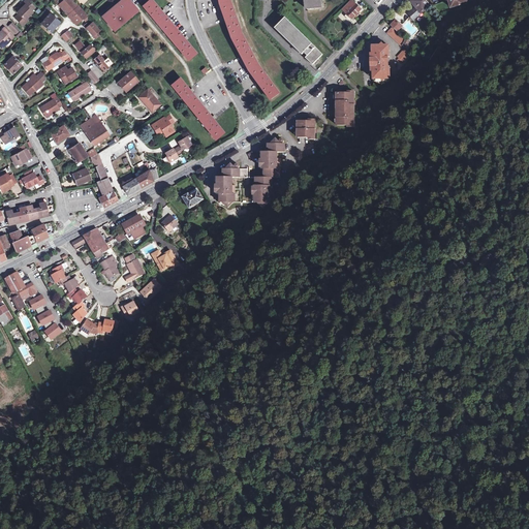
[(23,26),(27,22),(25,21),(26,19),(32,13),(30,12),(35,8),(27,0),(23,4),(24,6),(21,9),(18,12),(19,14),(14,18),(23,26)]
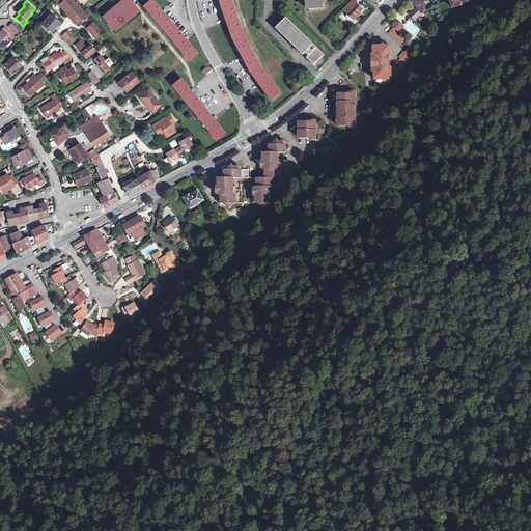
[(86,17),(71,0),(54,0),(67,17),(71,20),(76,25),(83,20),(86,17)]
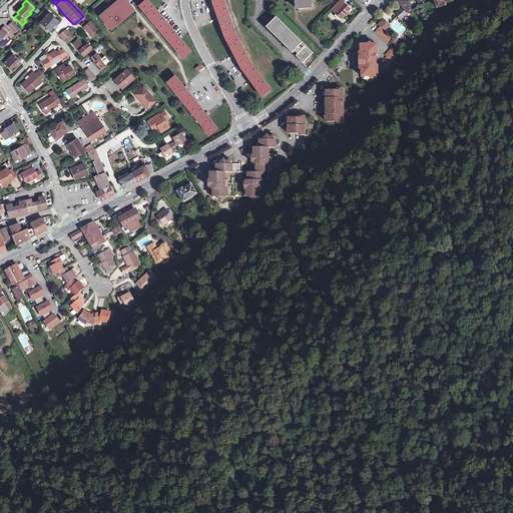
[(107,10),(98,17),(108,30),(132,10),(123,0),(118,0),(113,5),(114,6),(108,11),(107,10)]
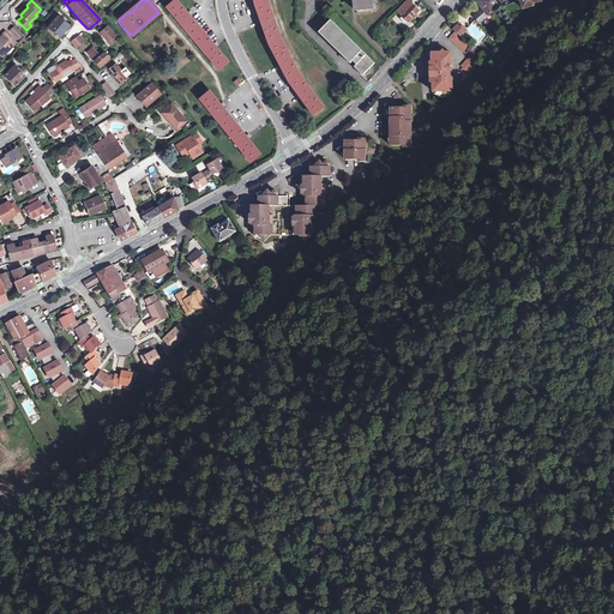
[(269,42),(289,79),(314,114),(323,108),(299,74),(281,43),(270,8),(269,0),(258,0),(263,22),(269,42)]
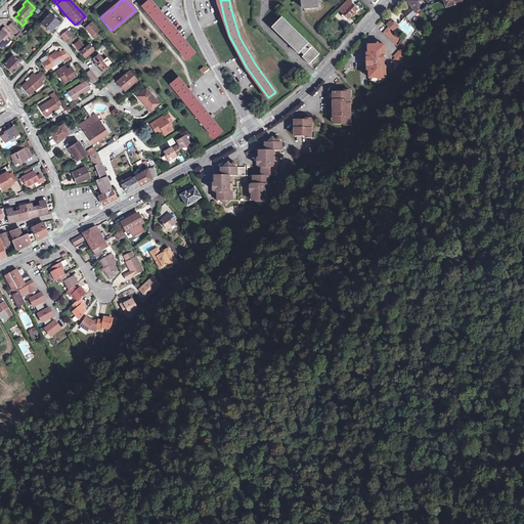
[(303,0),(304,5),(303,5),(303,10),(318,8),(316,0),(303,0)]
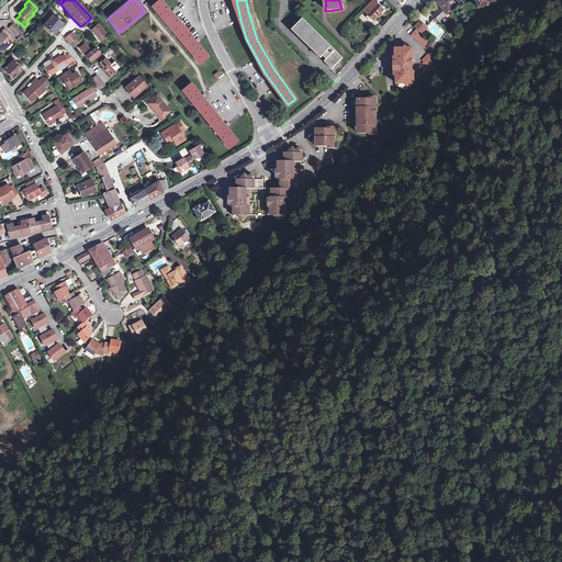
[(439,22),(447,15),(456,7),(450,0),(439,0),(436,3),(441,9),(434,17),(439,22)]
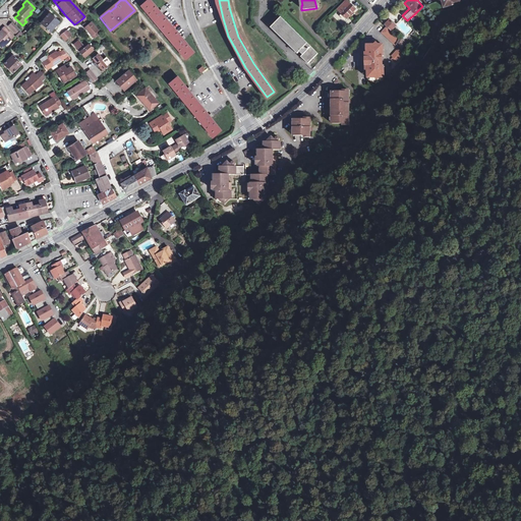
[(440,0),(441,0),(441,2),(443,2),(445,9),(445,10),(453,7),(453,5),(460,3),(458,0),(440,0)]
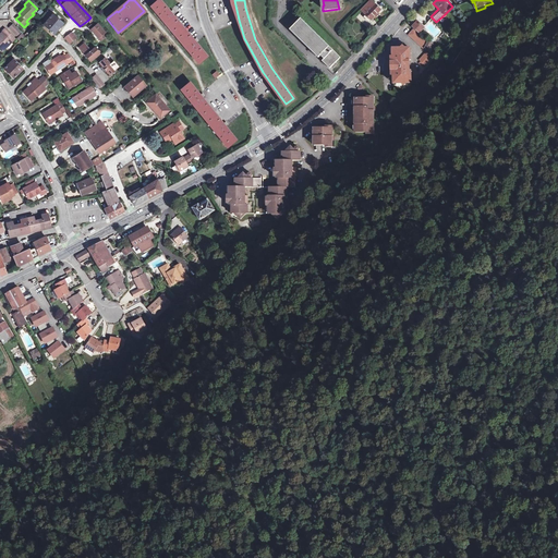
[(500,0),(493,3),(495,12),(502,10),(500,0)]
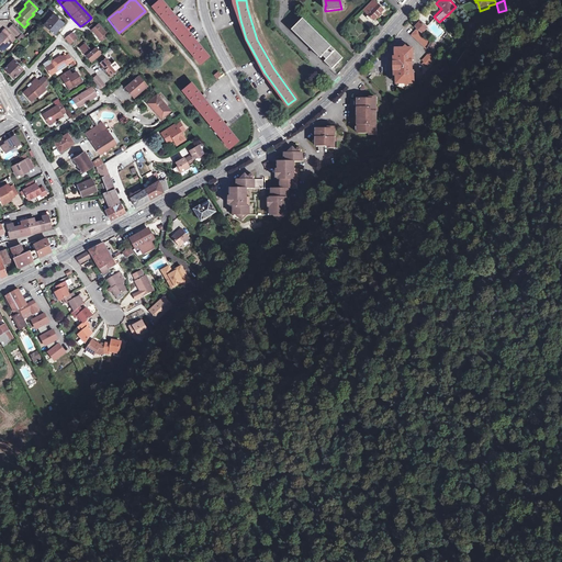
[(206,57),(197,44),(194,42),(172,17),(170,13),(159,1),(152,8),(199,64),(206,57)]
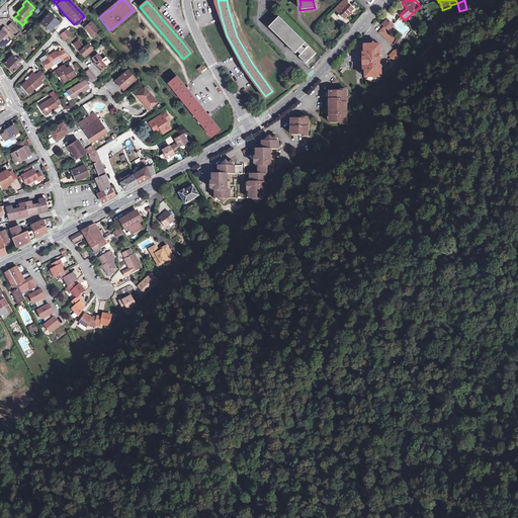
[(334,11),(338,15),(347,6),(344,2),(334,11)]
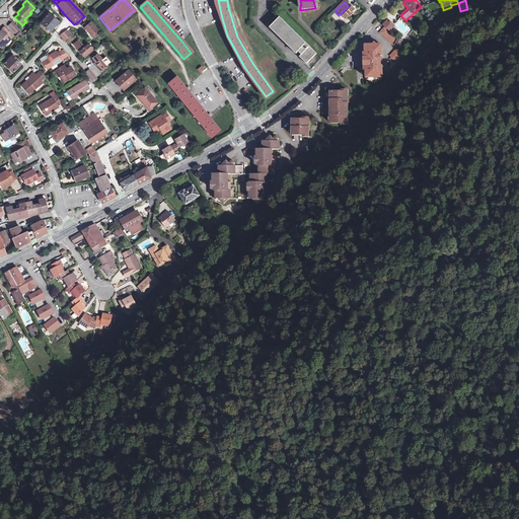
[(439,2),(432,4),(437,12),(442,10),(443,10),(443,9),(441,2),(439,2)]
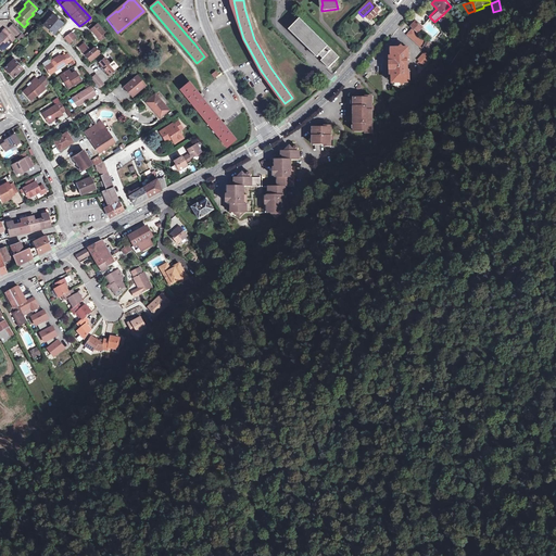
[(477,17),(475,11),(474,11),(468,13),(463,4),(455,8),(467,21),(477,17)]
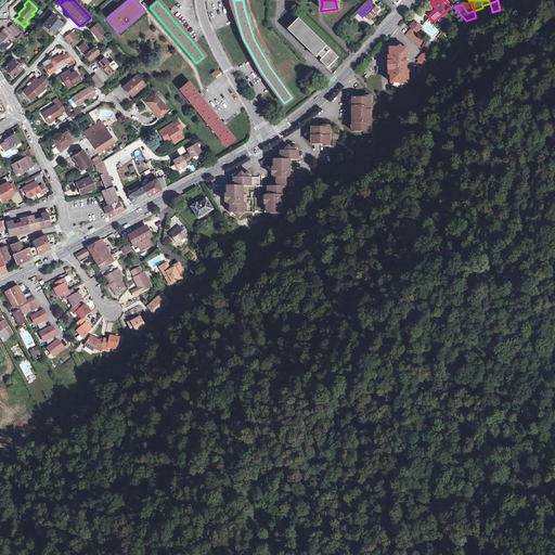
[(372,7),(362,16),(369,22),(377,12),(372,7)]
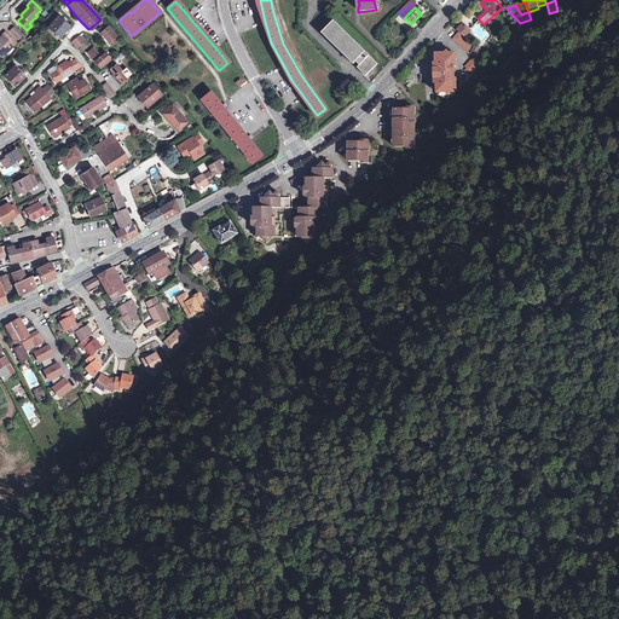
[(47,29),(58,39),(69,28),(55,16),(58,12),(55,10),(47,17),(50,19),(48,19),(50,22),(47,24),(50,27),(47,29)]
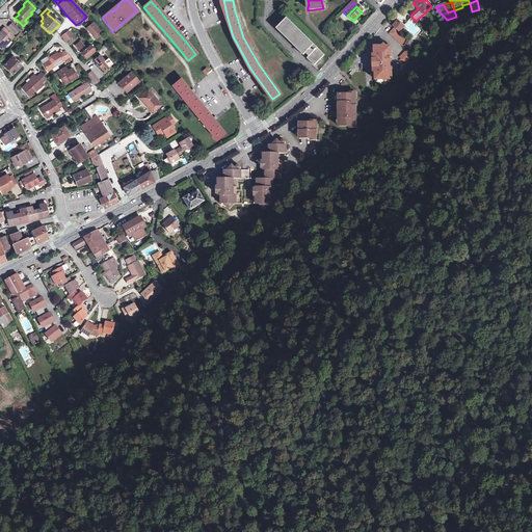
[(410,18),(403,25),(416,37),(423,30),(410,18)]
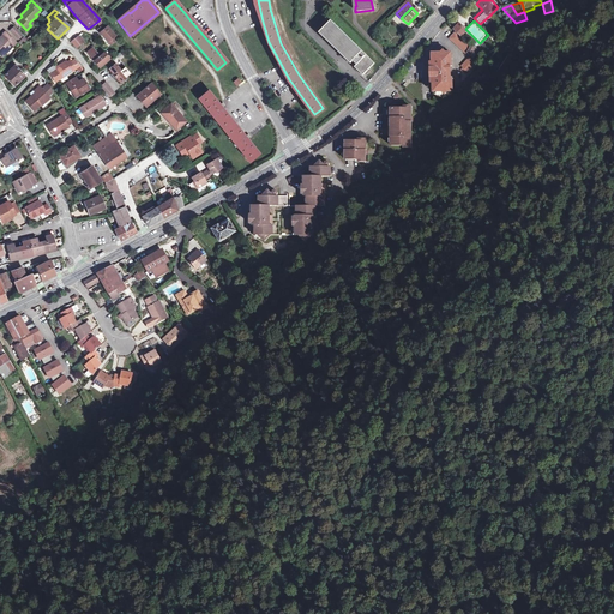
[(362,77),(374,65),(331,22),(319,34),(350,65),(353,62),(356,66),(354,68),(362,77)]
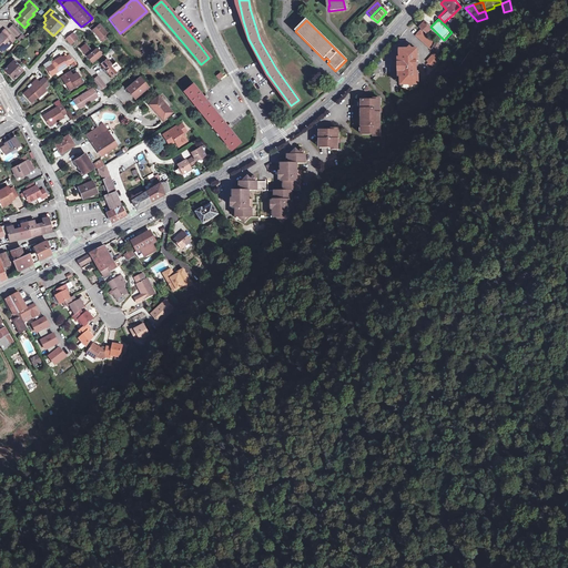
[(430,30),(425,23),(419,29),(428,37),(430,33),(429,32),(430,30)]
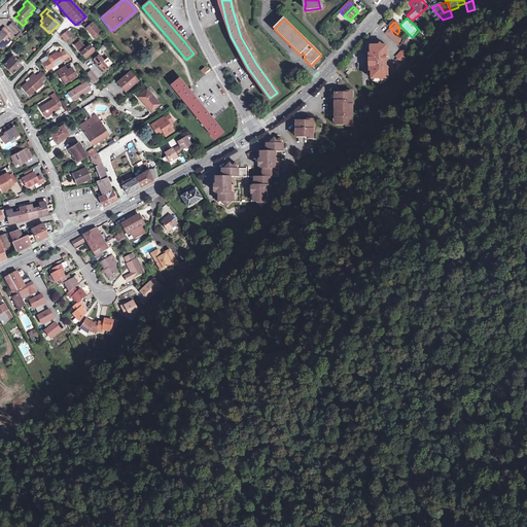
[(90,25),(88,23),(84,26),(85,28),(85,29),(93,37),(97,33),(98,31),(92,24),(90,25)]
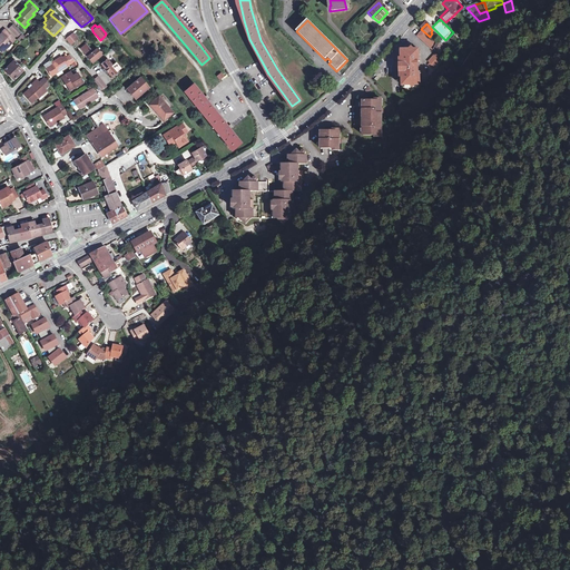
[(0,48),(2,50),(13,39),(5,30),(0,35),(0,48)]
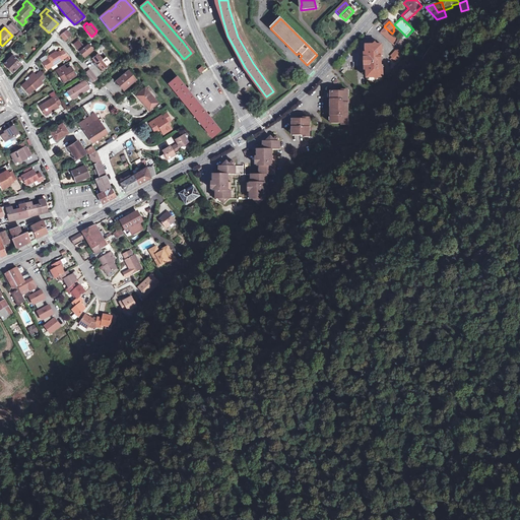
[(394,46),(397,40),(385,28),(380,34),(394,47),(394,46)]
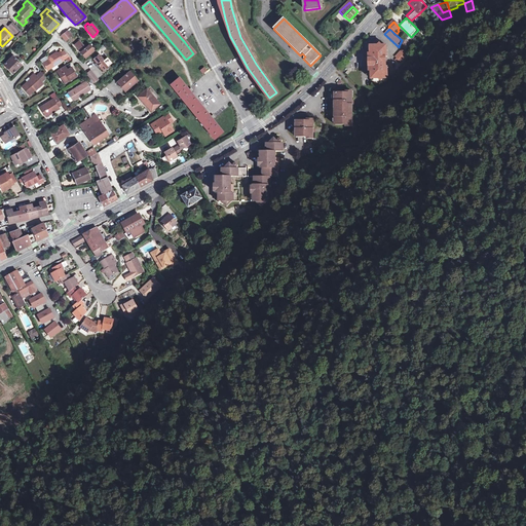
[(60,36),(65,42),(69,38),(64,33),(60,36)]
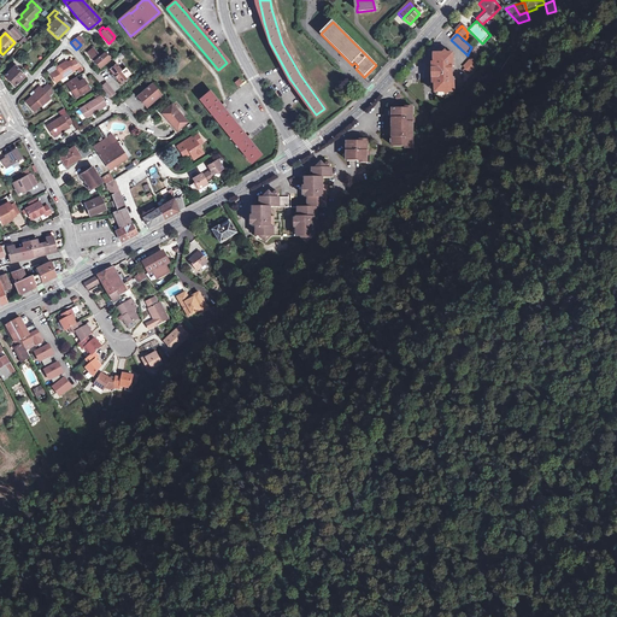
[(471,47),(468,54),(472,59),(474,60),(479,52),(476,51),(477,50),(472,47),(471,47)]
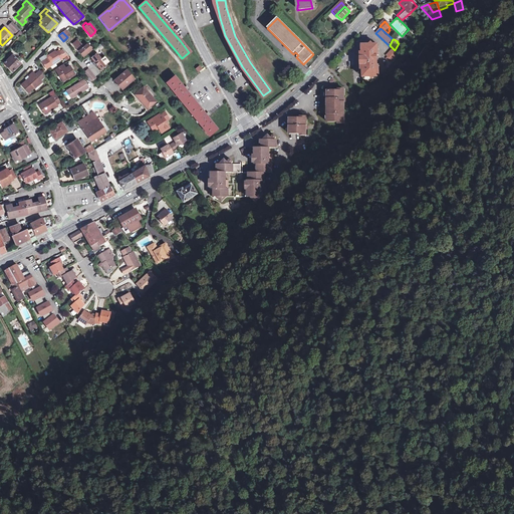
[(89,46),(88,47),(86,45),(82,48),(78,43),(73,47),(77,50),(78,51),(78,52),(82,57),(90,50),(89,49),(91,48),(89,46)]
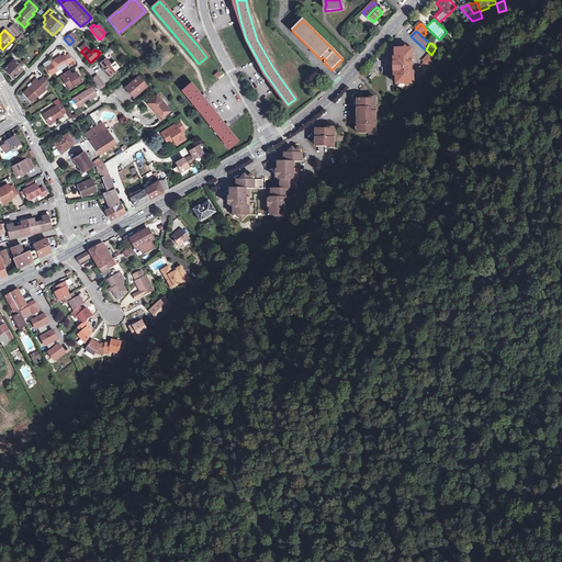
[(409,67),(412,67),(412,63),(413,63),(413,49),(407,51),(405,48),(403,51),(397,51),(397,56),(395,56),(395,58),(395,64),(393,64),(394,72),(396,72),(396,78),(396,81),(398,81),(398,87),(405,86),(407,88),(408,86),(414,86),(414,74),(412,74),(409,74),(409,67)]
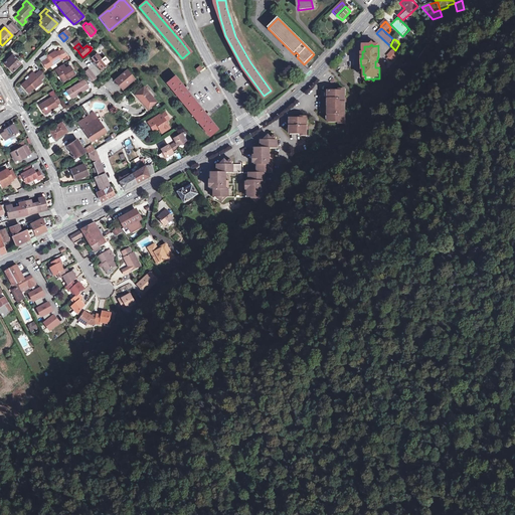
[(386,57),(387,58),(390,61),(391,62),(398,53),(393,48),(386,57)]
